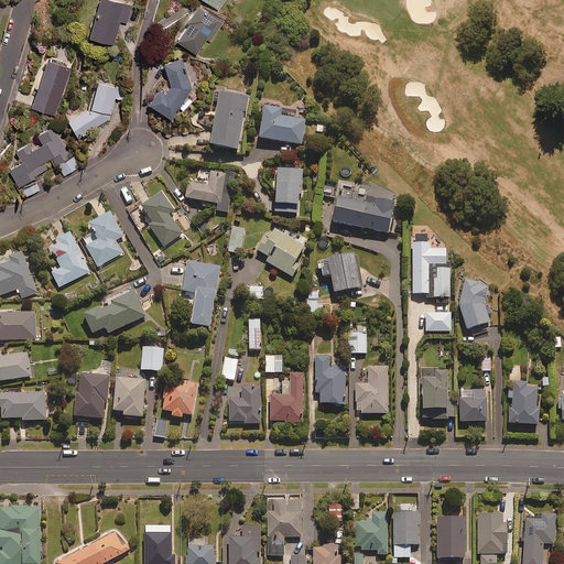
[(132,2),(123,0),(98,0),(88,35),(114,42),(120,20),(127,22),(132,2)]
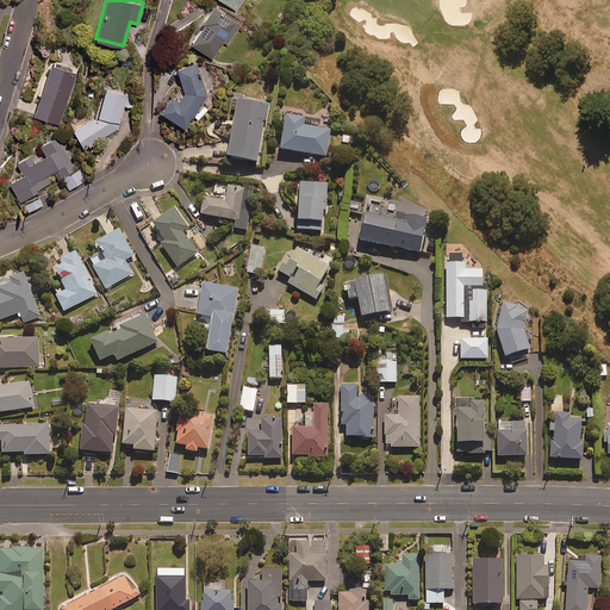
[(242,23),(215,4),(203,19),(206,22),(192,42),(212,57),(224,41),(228,43),(242,23)]
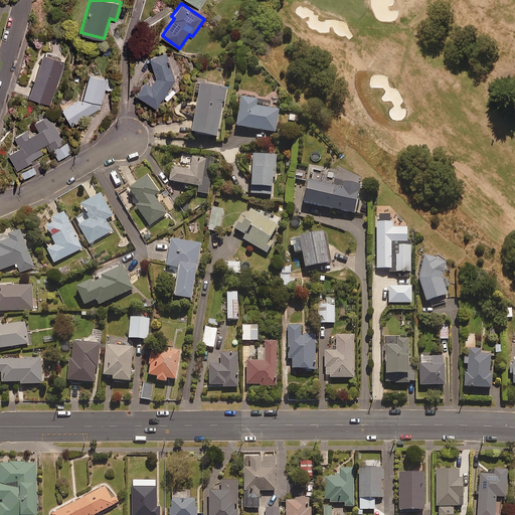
[(174,80),(165,50),(148,56),(155,78),(151,84),(145,79),(136,92),(155,106),(174,80)]
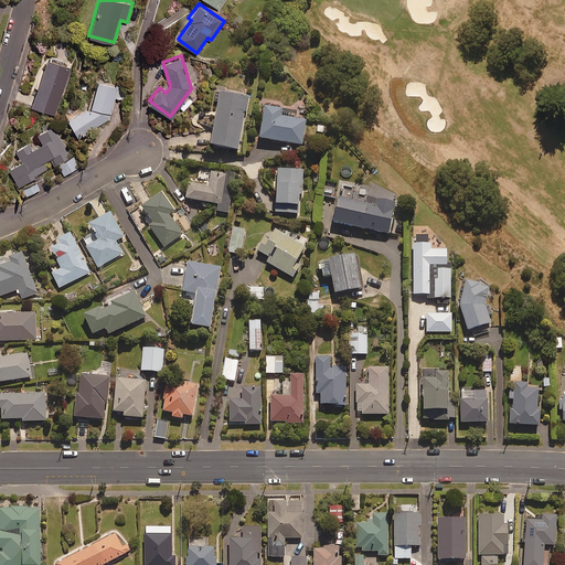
[(71,67),(48,60),(32,106),(55,114),(71,67)]
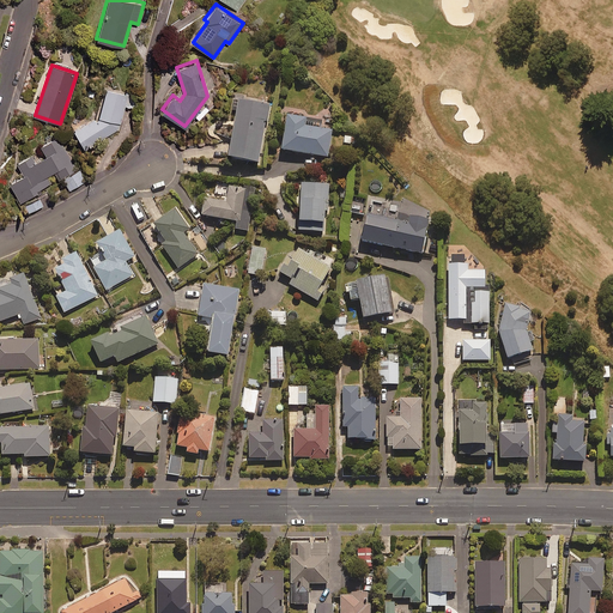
[(125,104),(129,107),(133,96),(107,89),(98,116),(73,129),(84,147),(121,127),(125,104)]
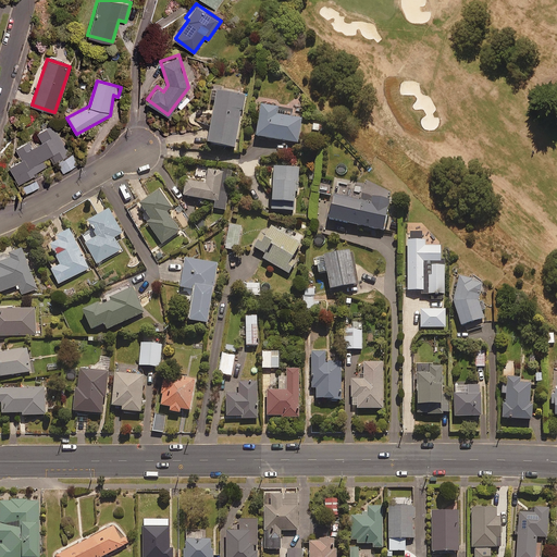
[(236,148),(243,111),(244,111),(247,96),(218,90),(209,144),(236,148)]
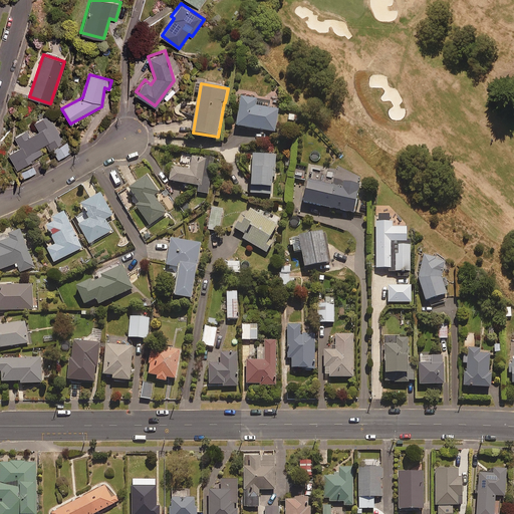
[(270,101),(241,96),(237,125),(275,132),(279,109),(269,107),(270,101)]
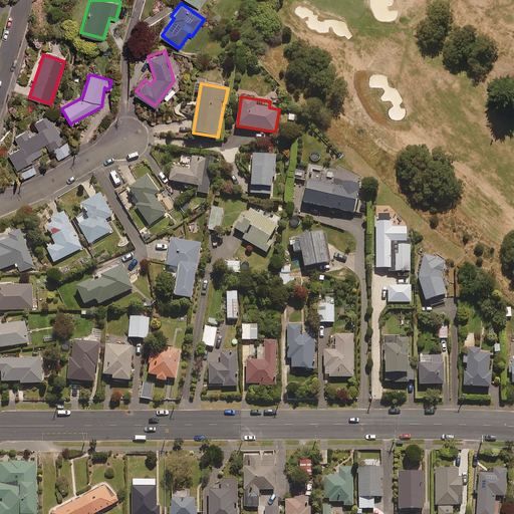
[(64,142),(48,113),(34,121),(39,131),(30,135),(27,129),(14,136),(20,147),(8,154),(17,170),(19,169),(24,177),(36,171),(30,160),(52,148),(58,158),(72,151),(66,141),(64,142)]
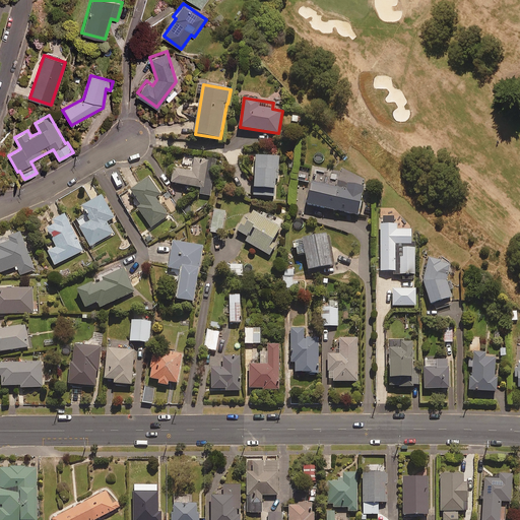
[(279,156),(256,155),(254,197),(276,198),(277,175),(278,175),(279,156)]
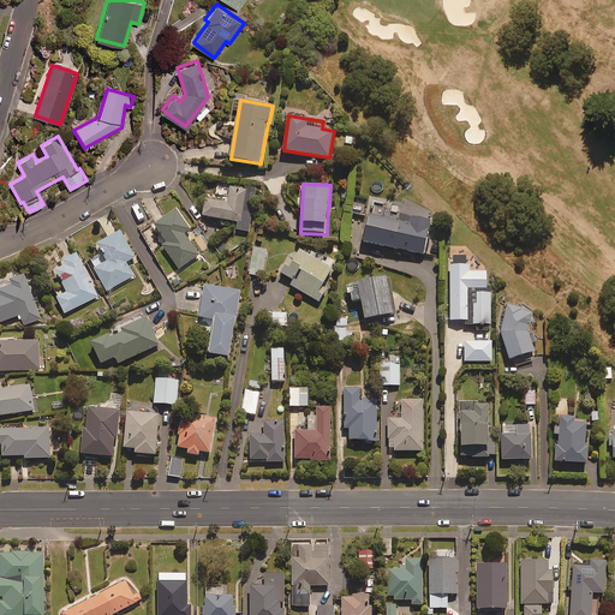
[(256,192),(231,187),(228,203),(207,199),(203,216),(238,222),(237,230),(249,232),(256,192)]
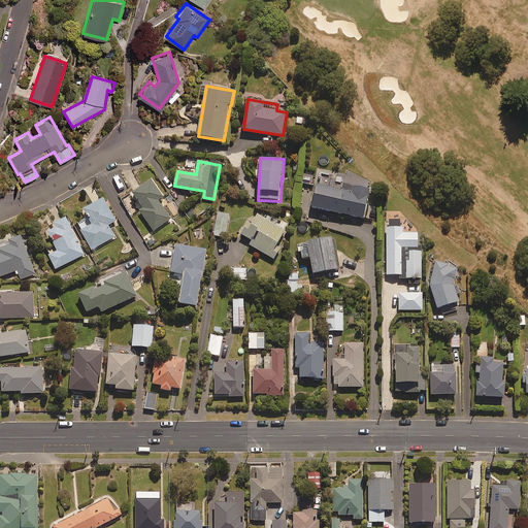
[(315,170),(304,169),(302,183),(312,185),(315,170)]
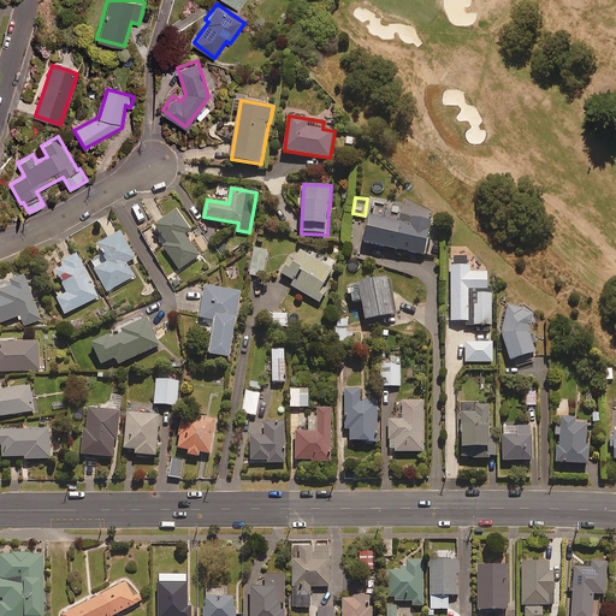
[(191,230),(177,208),(152,226),(166,248),(165,248),(179,270),(200,256),(184,235),(191,230)]
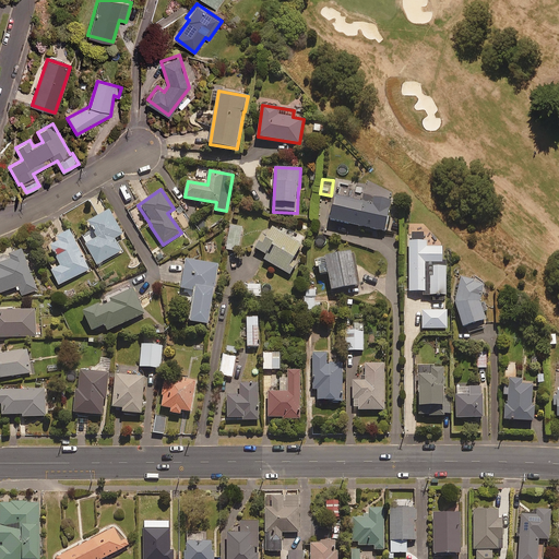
[(373,203),(336,195),(331,219),(385,232),(392,200),(375,197),(373,203)]
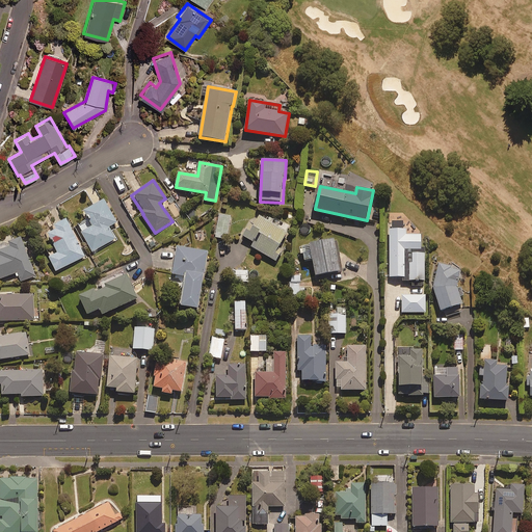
[(94,227),(82,232),(92,253),(116,239),(110,227),(117,223),(105,201),(85,211),(94,227)]
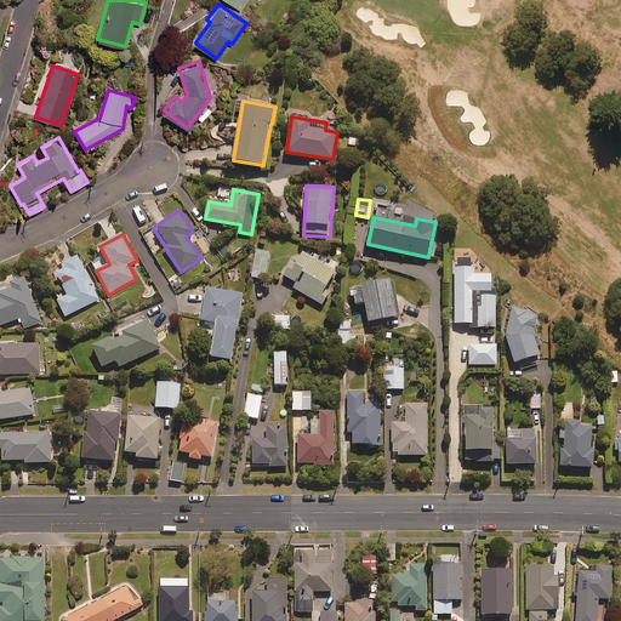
[(269,254),(256,251),(251,278),(266,280),(269,254)]
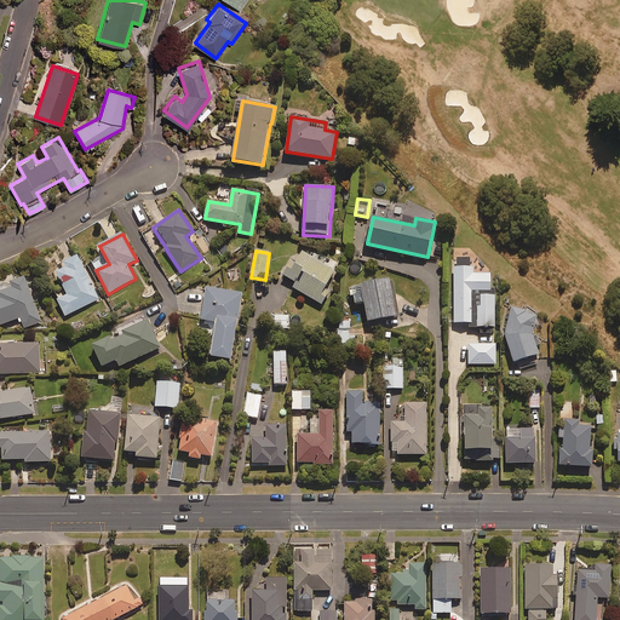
[(311,254),(310,257),(303,252),(297,262),(293,260),(283,276),(296,282),(292,288),(322,305),(329,292),(326,290),(336,271),(319,262),(320,259),(311,254)]
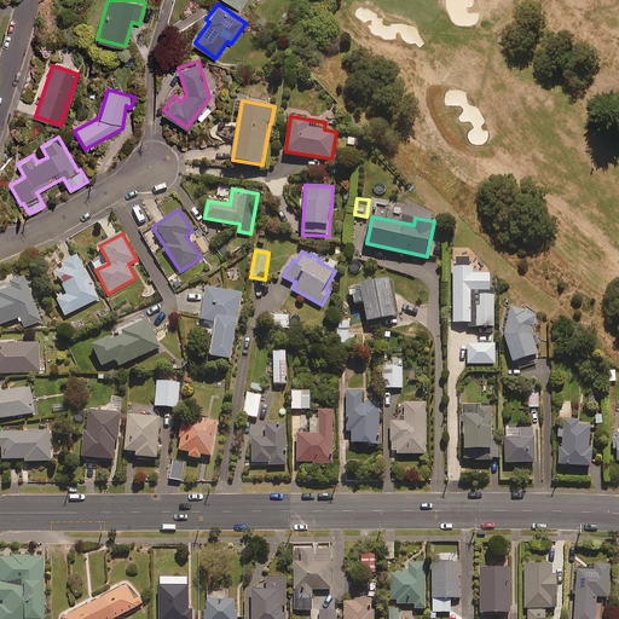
[(56,272),(61,282),(64,281),(67,285),(63,287),(67,295),(58,300),(67,316),(99,299),(77,255),(61,264),(63,268),(56,272)]
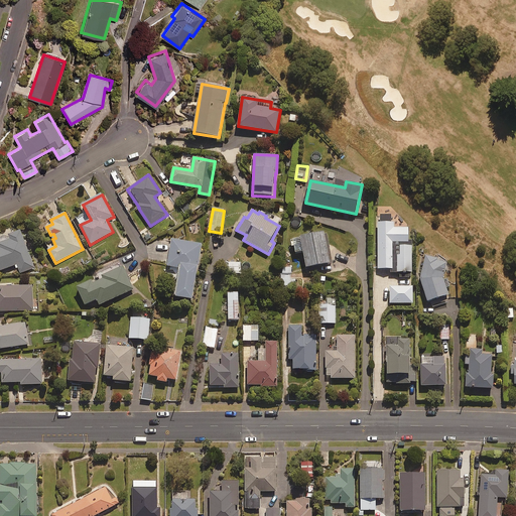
[(379,270),(390,269),(390,273),(400,273),(400,278),(410,278),(410,273),(413,273),(412,242),(409,242),(409,228),(394,228),(394,223),(392,223),(392,216),(380,216),(380,223),(378,223),(379,270)]
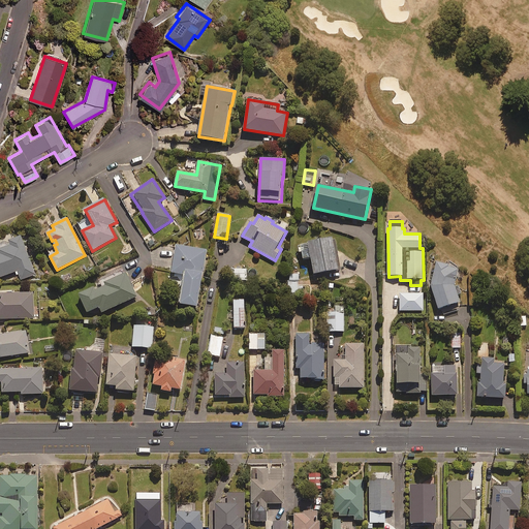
[(0,277),(14,273),(16,276),(19,274),(21,280),(35,275),(21,237),(9,241),(11,246),(0,249),(0,277)]
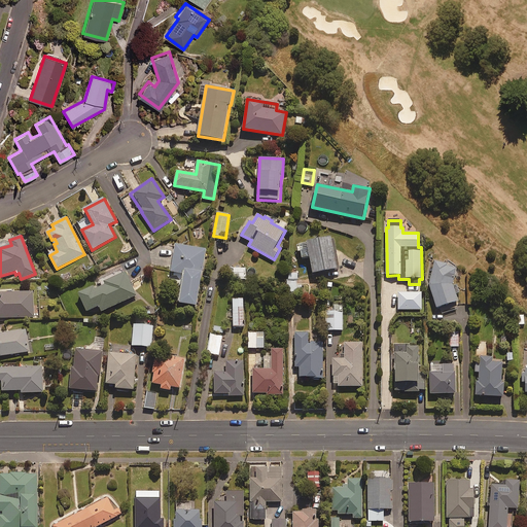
[(332,237),(296,245),(299,252),(302,252),(304,260),(309,258),(314,276),(321,274),(323,282),(343,277),(332,237)]
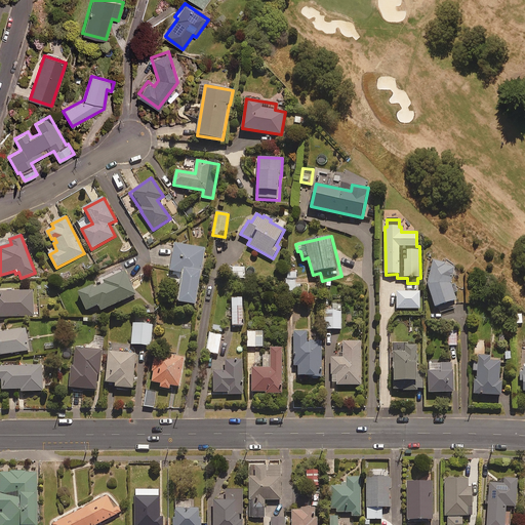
[(205,248),(175,243),(171,272),(183,273),(178,303),(197,306),(205,248)]
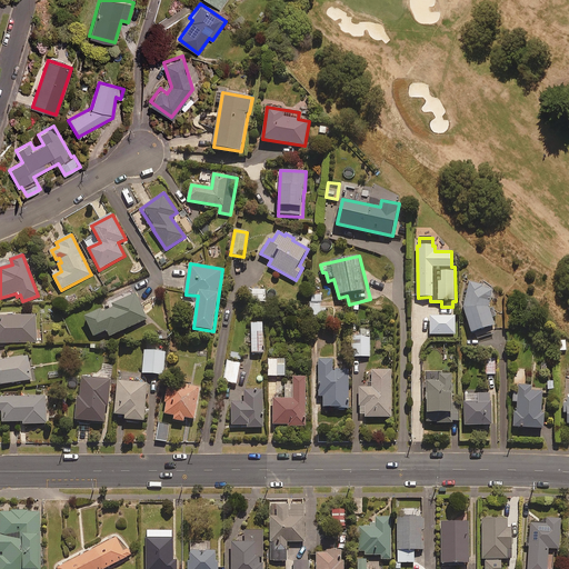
[(476,331),(478,340),(496,335),(492,327),(496,326),(493,318),(497,317),(495,307),(490,308),(495,287),(470,282),(465,313),(471,333),(476,331)]
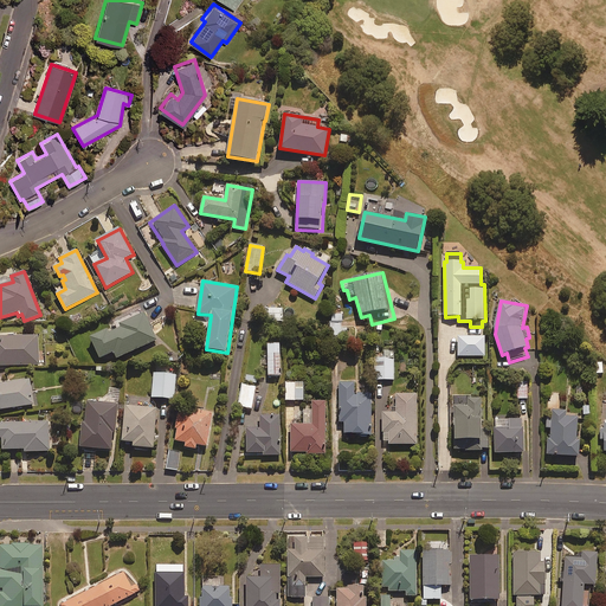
[(90,339),(100,360),(114,353),(116,359),(158,341),(146,313),(90,339)]
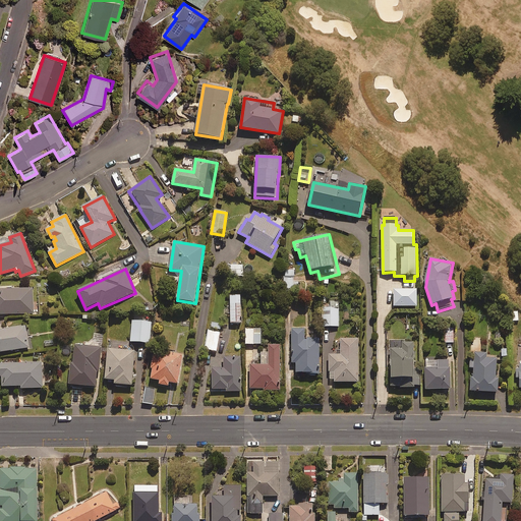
[(33,288),(0,289),(0,313),(34,313),(33,288)]
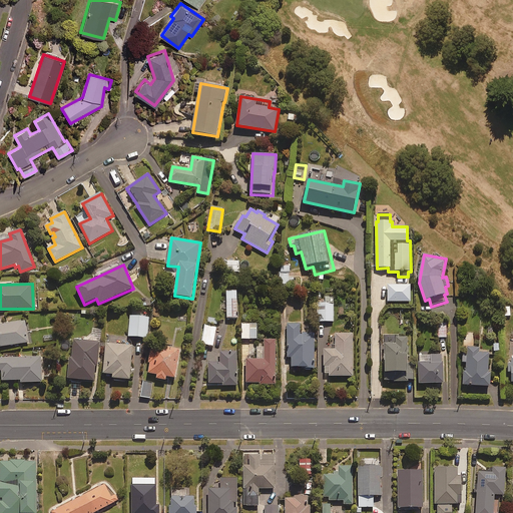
[(411,285),(388,286),(388,303),(411,302),(411,285)]
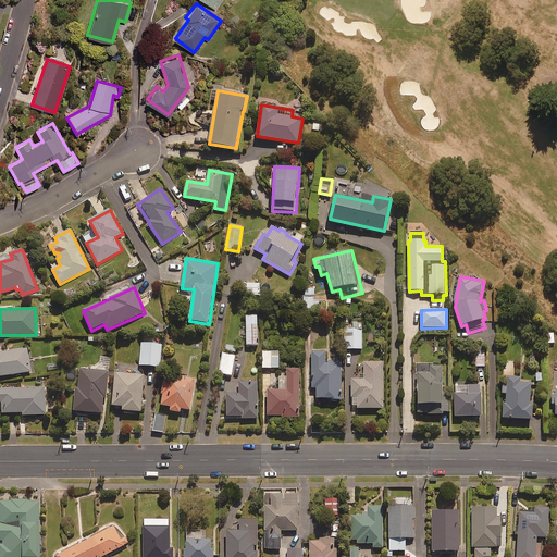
[(257,317),(246,317),(248,346),(259,345),(257,317)]
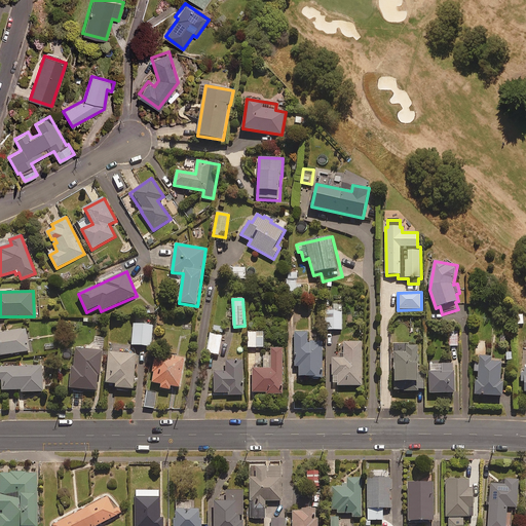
[(343,330),(342,304),(323,304),(323,330),(343,330)]
